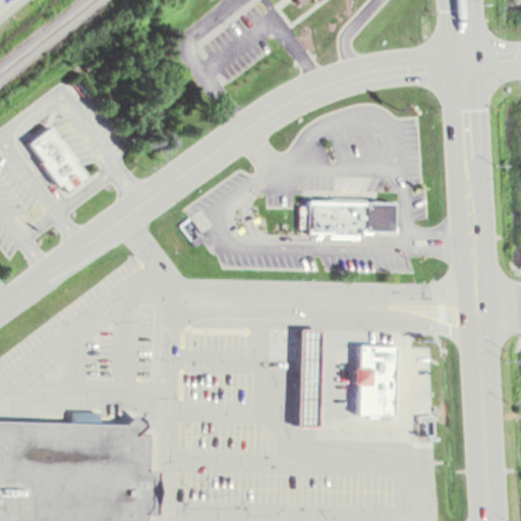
[(29,140),(65,192),(88,176),(50,125),(29,140)]
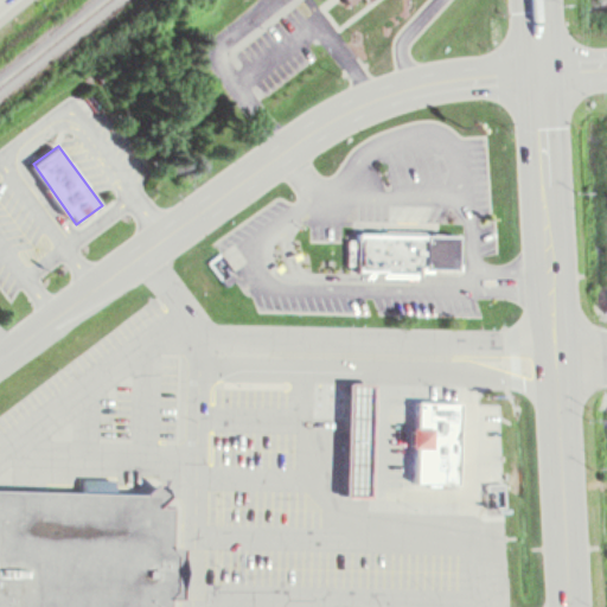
[(359,231),(359,274),(458,274),(458,231),(359,231)]
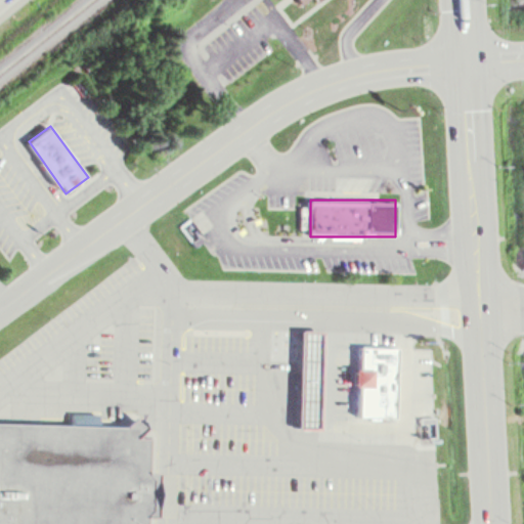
[(322,427),(324,326),(302,326),(300,427),(322,427)]
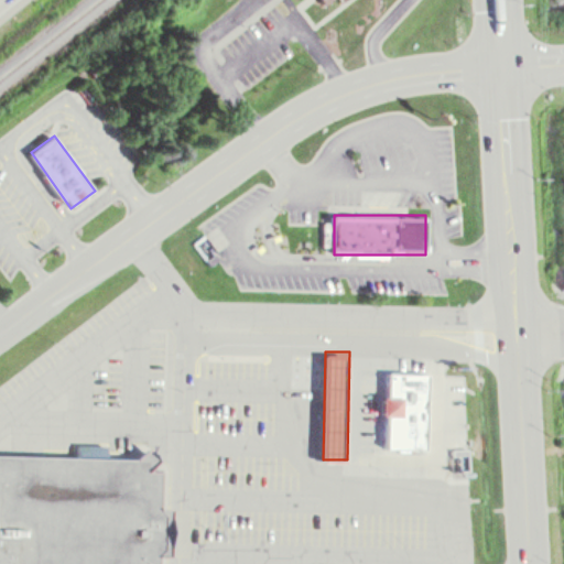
[(388,446),(390,370),(429,371),(426,447),(388,446)]
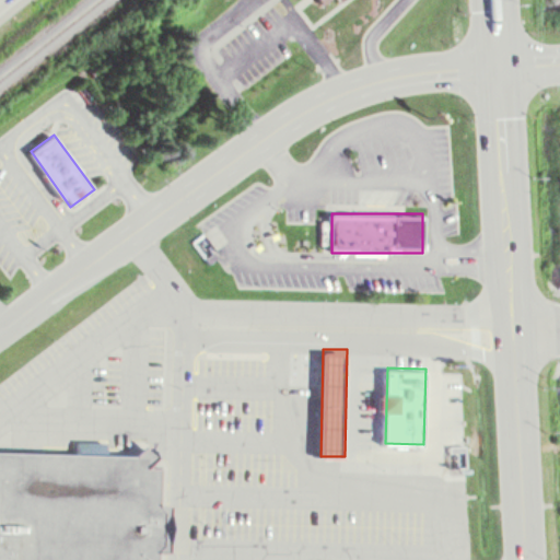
[(0,559),(0,452),(159,457),(154,559),(0,559)]
